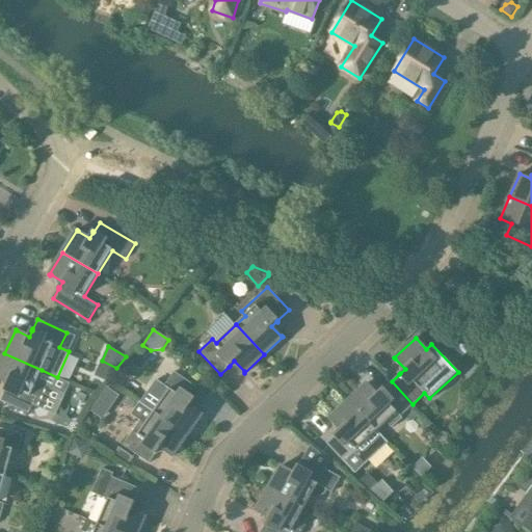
[(4,353),(0,363),(0,379),(8,383),(5,389),(4,389),(4,390),(5,391),(0,400),(29,414),(33,404),(43,409),(52,389),(36,381),(42,370),(4,353)]
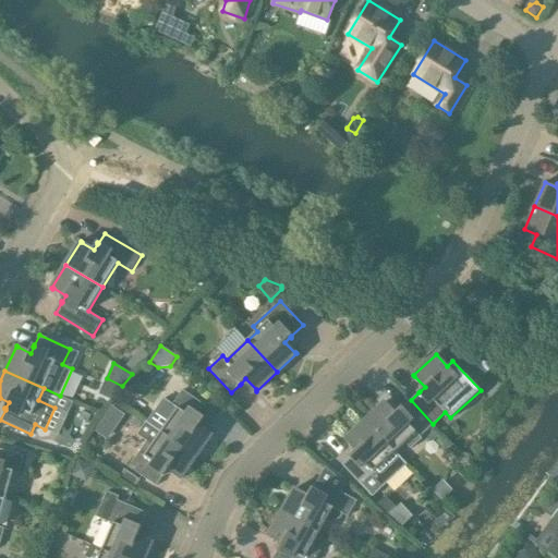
[(197,457),(213,435),(211,434),(198,425),(203,420),(204,421),(204,420),(204,419),(210,409),(183,390),(172,405),(178,409),(161,432),(197,457)]
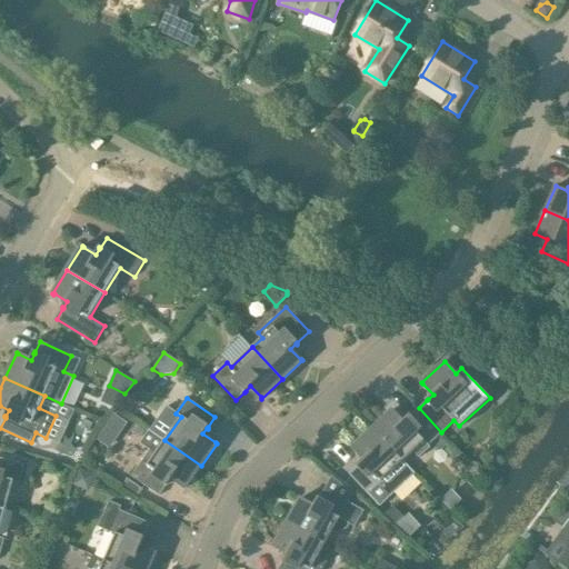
[(441,432),(419,408),(410,417),(409,416),(408,417),(409,418),(403,422),(393,411),(393,410),(392,410),(372,429),(402,460),(412,451),(419,457),(430,447),(429,445),(441,432)]
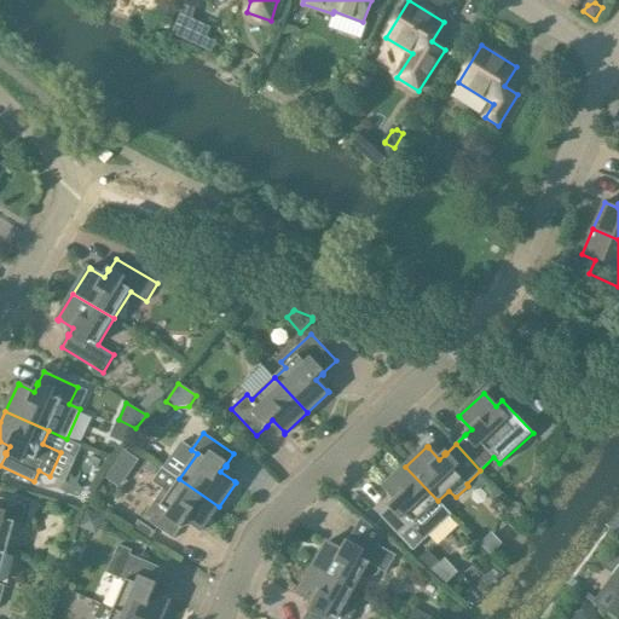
[(108,478),(125,485),(138,456),(120,449),(108,478)]
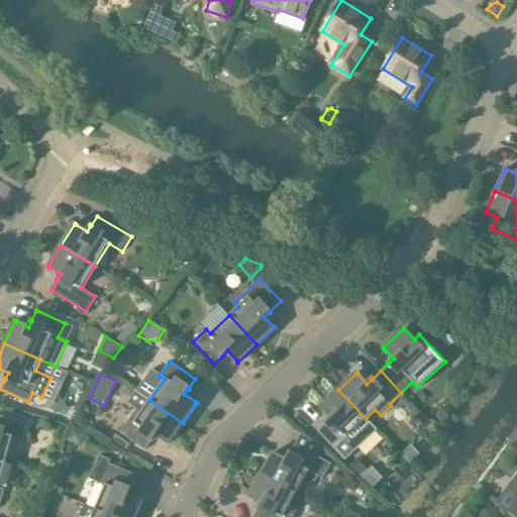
[(366,418),(338,390),(320,407),(321,408),(321,407),(331,418),(326,422),(325,421),(324,422),(325,423),(317,430),(345,460),(378,430),(366,418)]
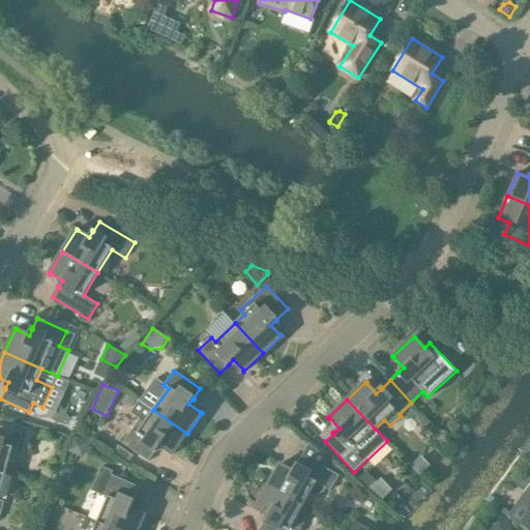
[(187,434),(153,410),(139,401),(130,413),(140,419),(123,443),(149,462),(155,452),(156,452),(156,451),(159,446),(172,454),(171,454),(172,455),(187,434)]
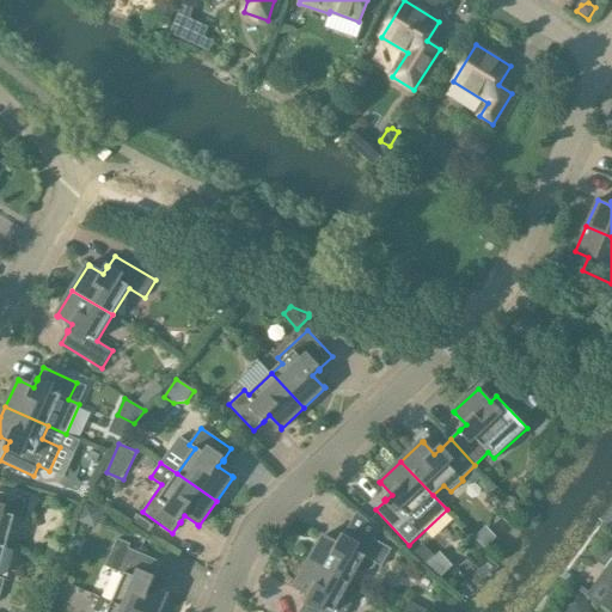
[(0,545),(6,548),(14,518),(22,520),(26,500),(0,493),(0,545)]
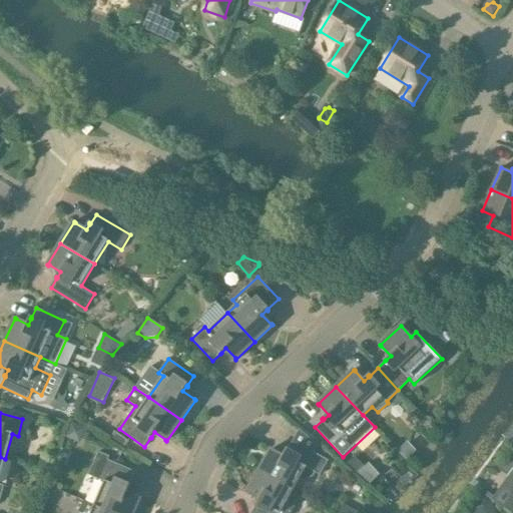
[(294,490),(306,468),(311,470),(320,456),(293,441),(288,450),(287,450),(287,451),(288,451),(285,457),(272,450),(273,450),(271,449),(259,471),(294,490)]
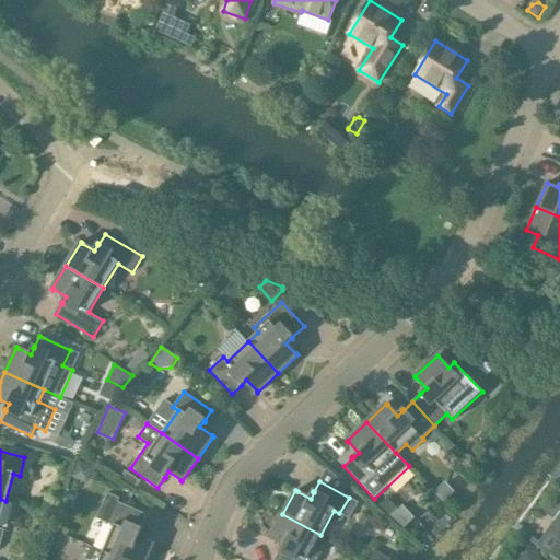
[(97,518),(108,524),(117,502),(119,499),(107,493),(97,518)]
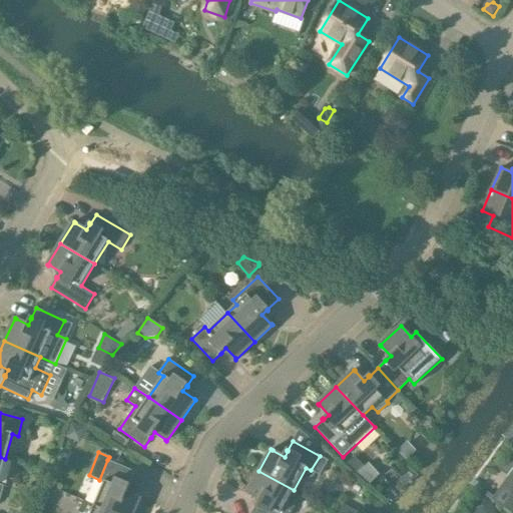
[(355,475),(364,467),(355,456),(346,465),(355,475)]
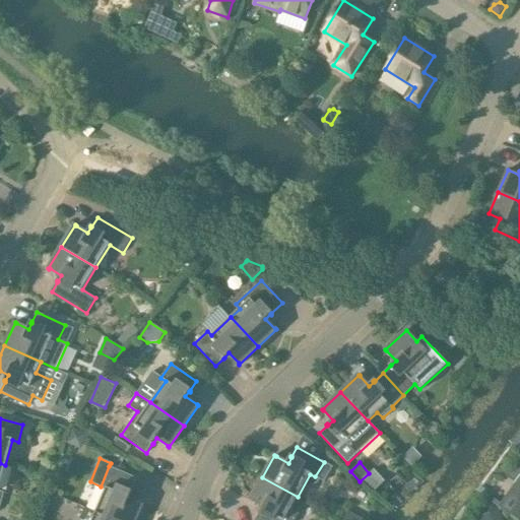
[(113,519),(135,519),(142,505),(141,504),(141,505),(128,499),(131,493),(132,494),(132,492),(131,492),(137,478),(109,466),(101,486),(106,489),(95,512),(85,508),(113,519)]
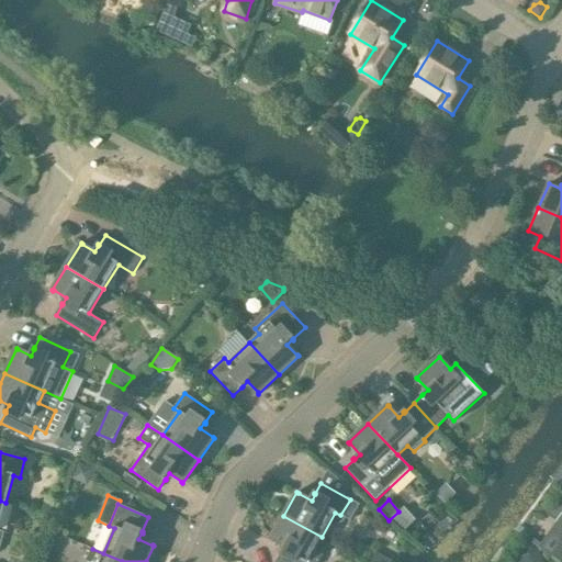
[(322,537),(283,516),(270,540),(271,540),(284,548),(281,554),(280,553),(280,554),(280,555),(276,561),(307,561),(322,537)]
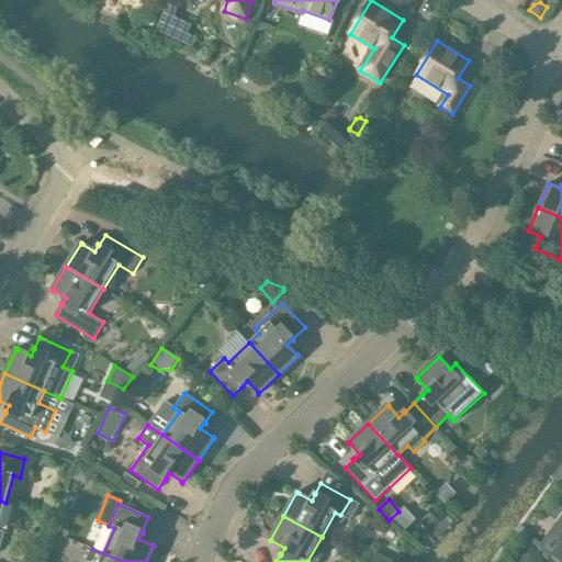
[(561,561),(561,519),(541,549),(560,561),(561,561)]
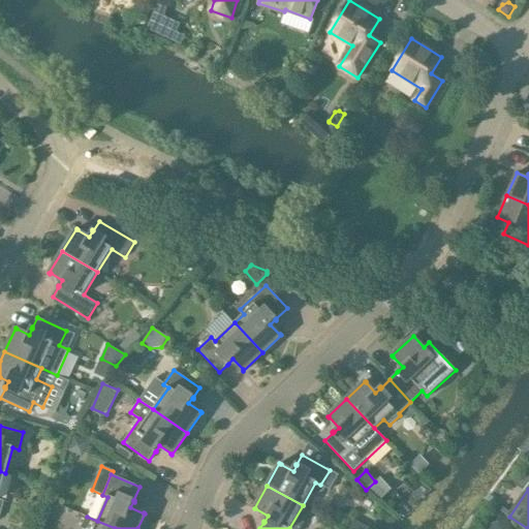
[(115,528),(87,517),(81,528),(115,528)]
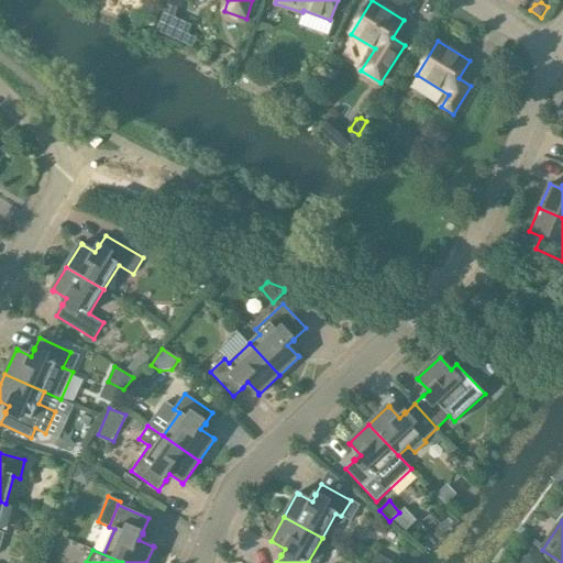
[(543,562),(540,552),(520,559),(521,562),(543,562)]
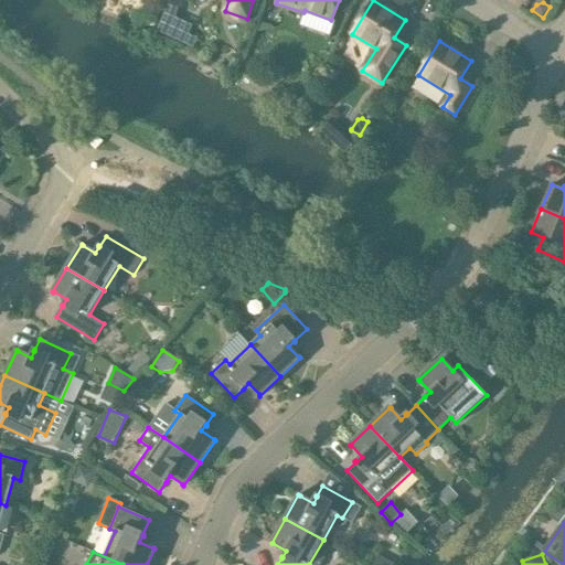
[(372,564),(392,564),(393,563),(377,555),(372,564)]
